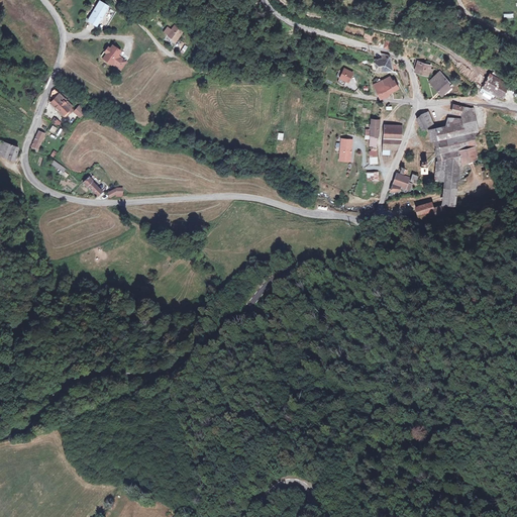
[(107,8),(98,3),(87,22),(95,28),(107,8)]
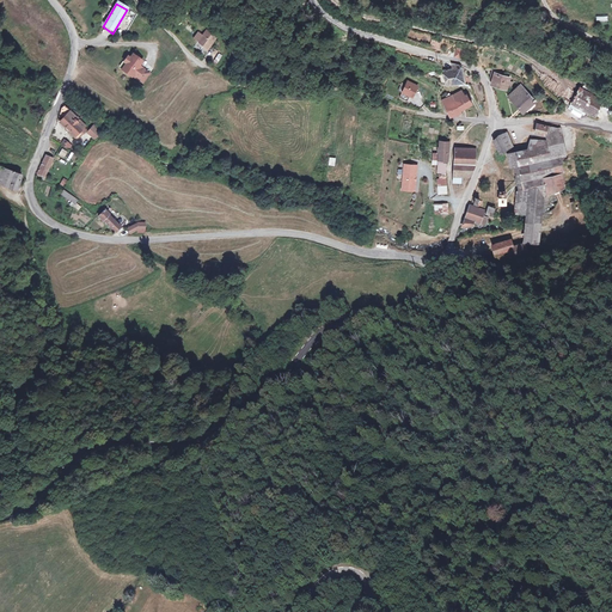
[(207,48),(215,38),(207,31),(203,36),(199,32),(194,38),(207,48)]
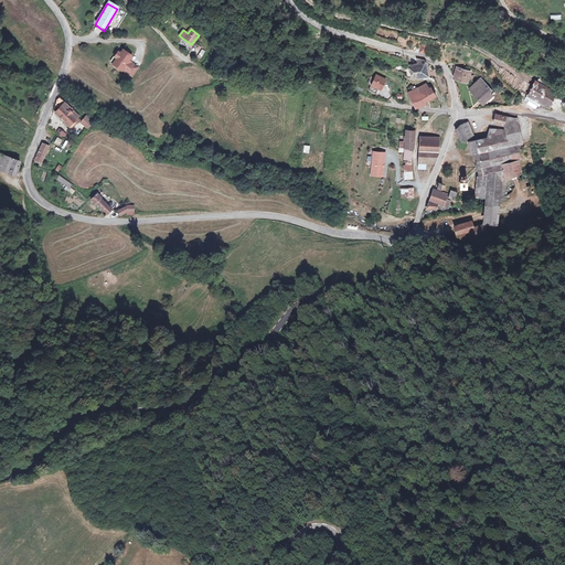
[(415,48),(414,53),(427,55),(428,49),(423,46),(422,50),(415,48)]
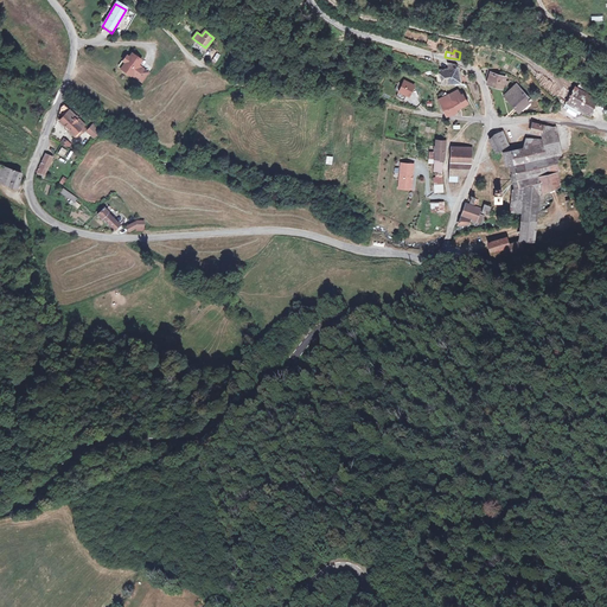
[(141,63),(131,56),(128,59),(126,58),(122,63),(125,65),(120,71),(131,78),(131,77),(136,81),(142,71),(138,68),(141,63)]
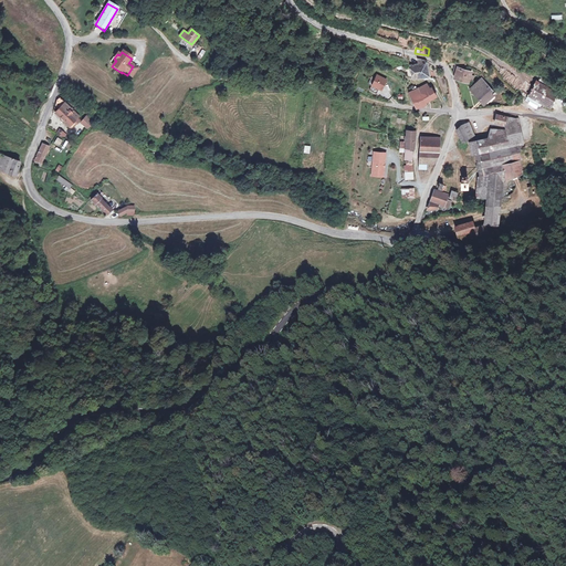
[(428,65),(419,66),(421,80),(429,79),(428,65)]
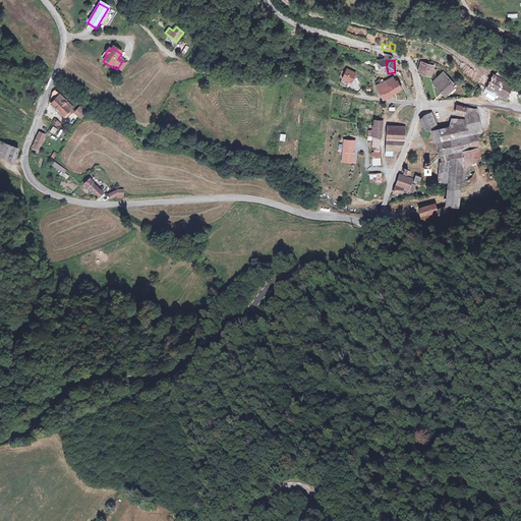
[(439,67),(425,60),(423,63),(437,70),(439,67)]
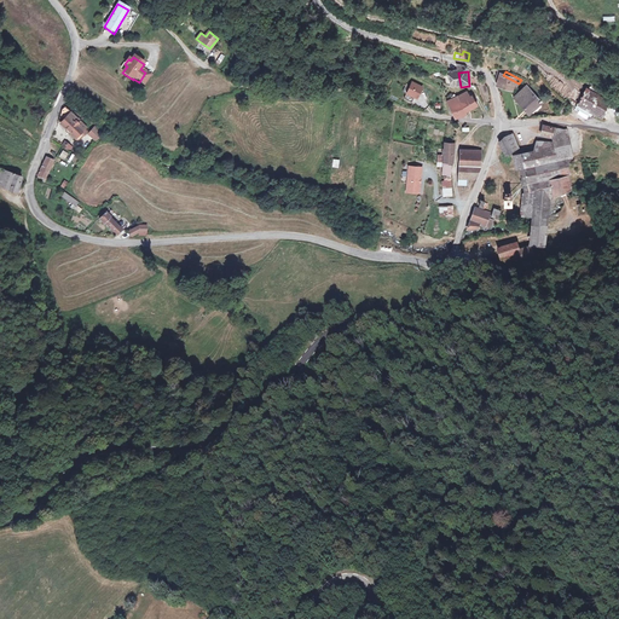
[(461,87),(458,73),(456,73),(450,73),(452,88),(461,87)]
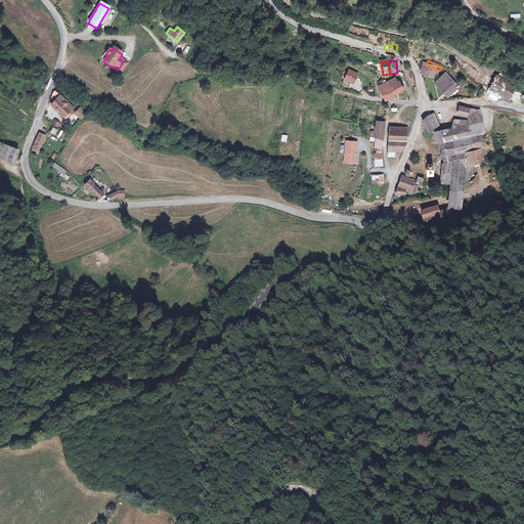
[(426,63),(421,73),(434,79),(435,79),(439,71),(426,63)]
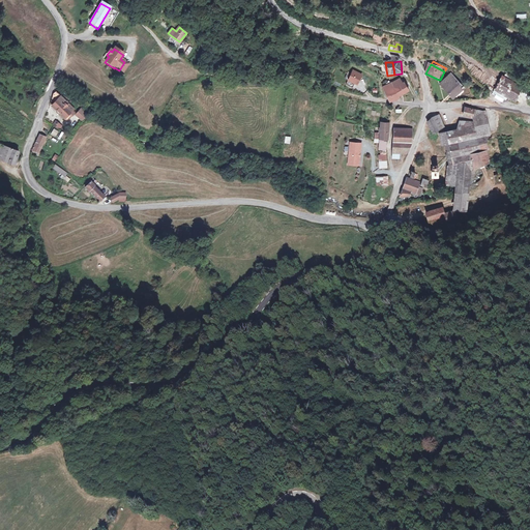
[(360,74),(352,69),(347,81),(355,85),(360,74)]
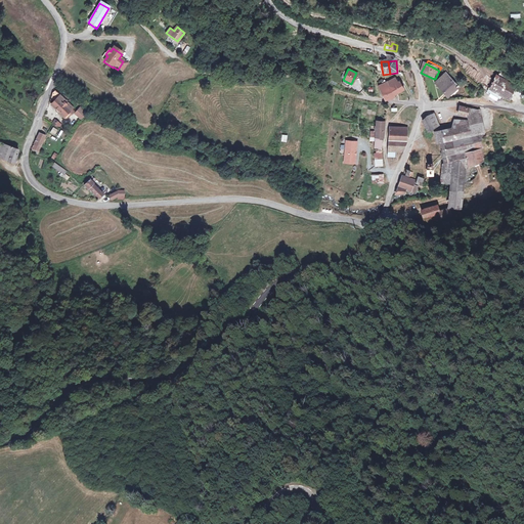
[(509,100),(518,84),(498,73),(496,78),(493,82),(489,89),(509,100)]
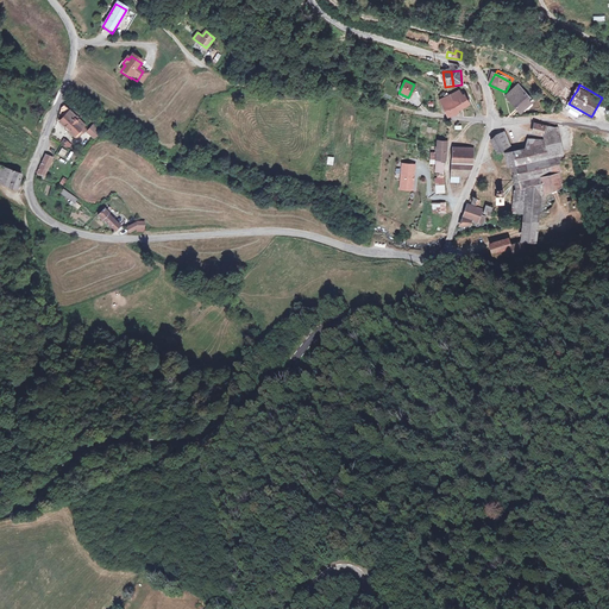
[(532,106),(519,88),(508,98),(521,114),(532,106)]
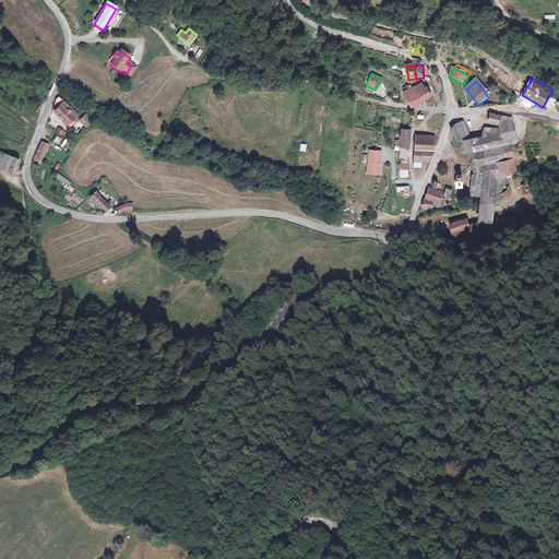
[(420,86),(416,88),(423,103),(432,97),(428,88),(423,91),(420,86)]
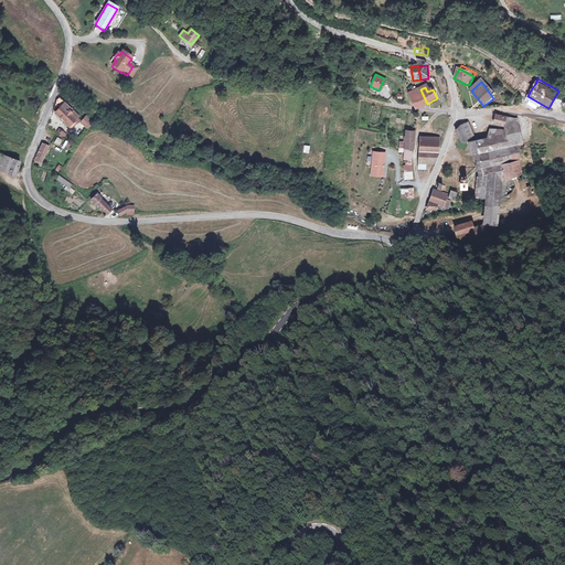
[(427,104),(420,89),(408,94),(414,109),(427,104)]
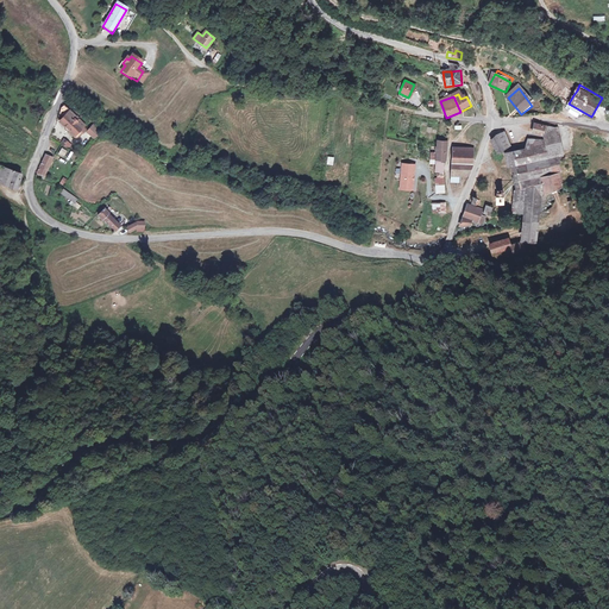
[(83,127),(63,108),(57,114),(62,118),(60,121),(66,126),(76,136),(83,127)]
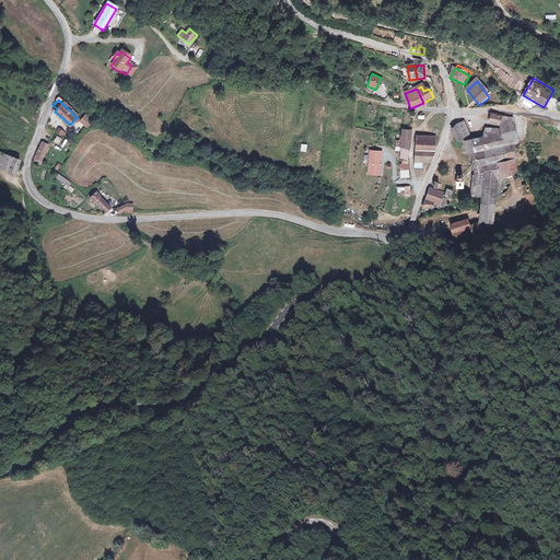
[(85,114),(82,120),(91,128),(95,119),(85,114)]
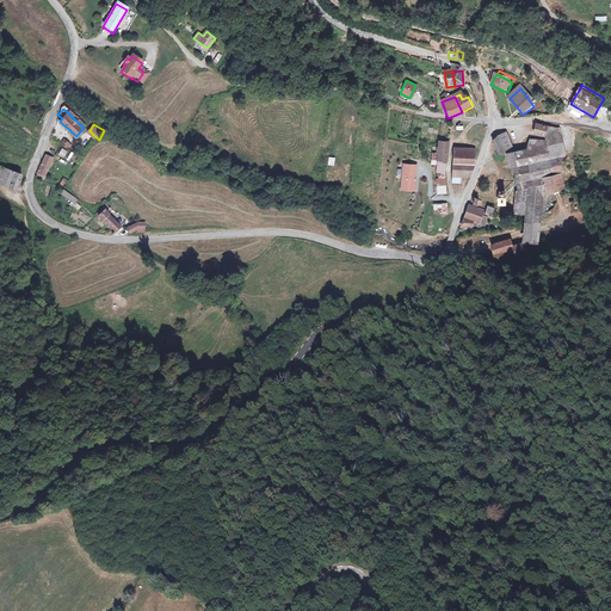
[(534,133),(545,136),(548,131),(550,131),(551,129),(549,129),(537,124),(534,133)]
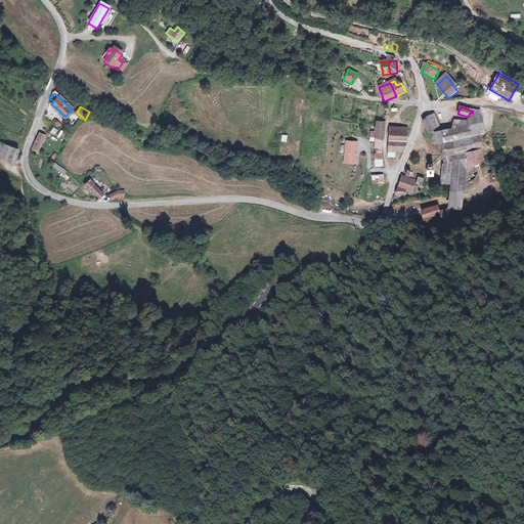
[(64,118),(66,117),(56,108),(55,110),(64,118)]
